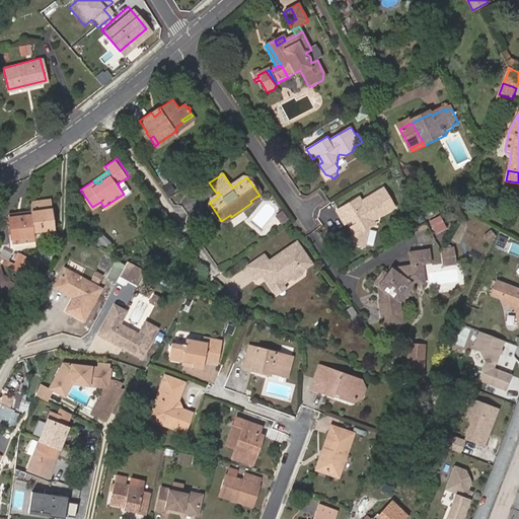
[(242,175),(229,183),(232,188),(244,178),(242,175)]
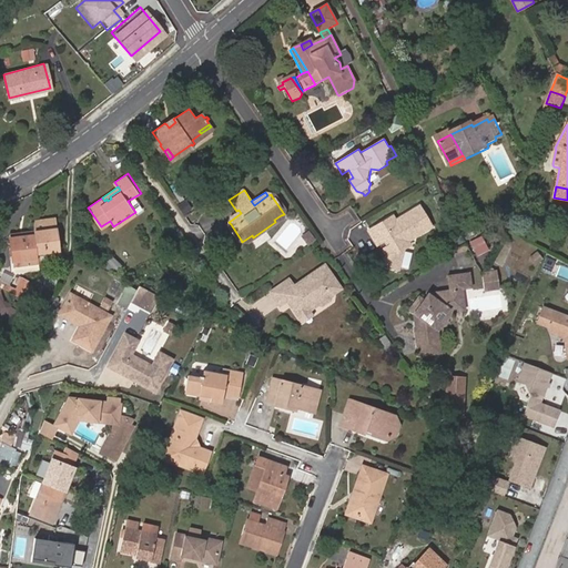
[(275,193),(272,196),(282,211),(285,210),(275,193)]
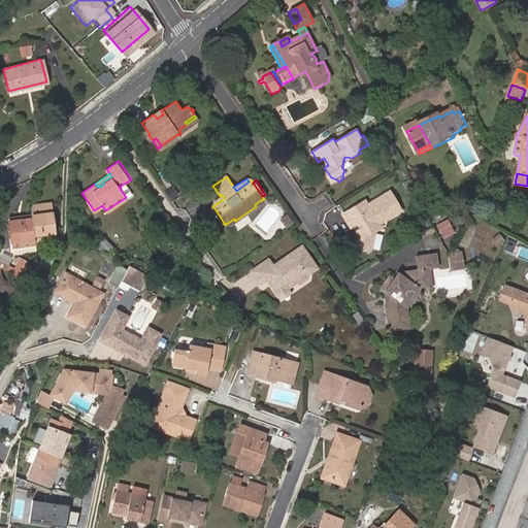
[(365,227),(362,229),(359,231),(364,240),(360,242),(359,246),(373,251),(378,232),(383,229),(383,228),(384,228),(382,225),(404,211),(391,191),(369,204),(367,201),(344,215),(350,223),(360,217),(365,227)]
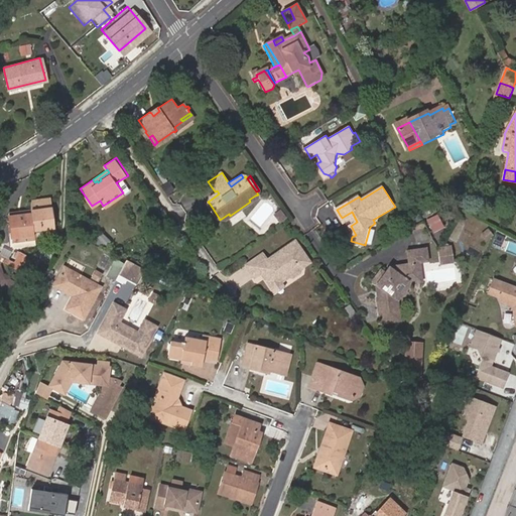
[(209,197),(211,200),(219,194),(217,190),(215,191),(209,197)]
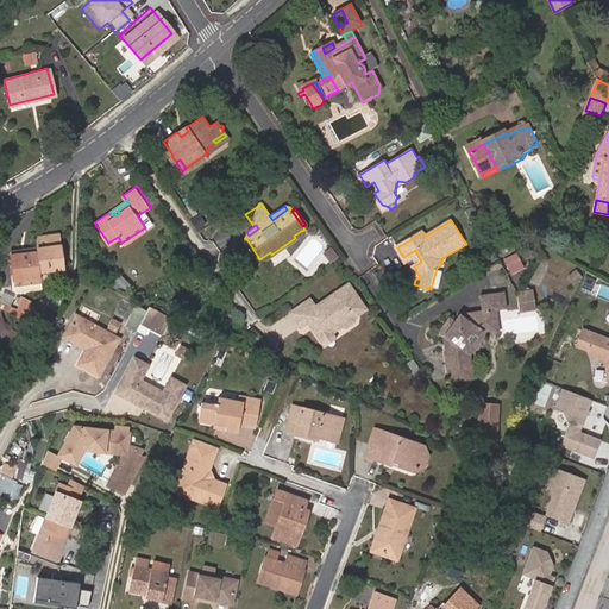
[(270,252),(263,257),(265,261),(303,234),(301,231),(294,236),(295,238),(271,255),(270,252)]
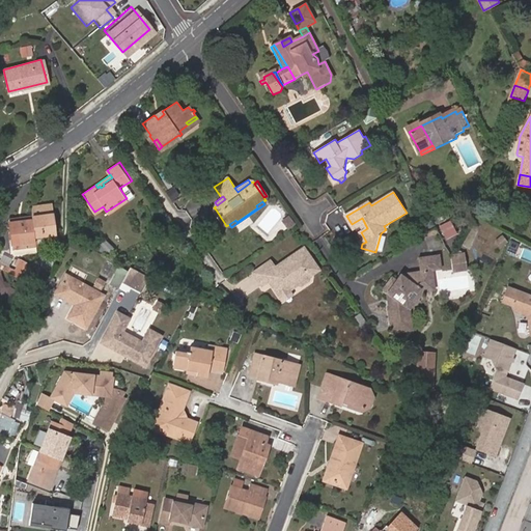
[(32,205),(32,213),(32,215),(32,218),(34,235),(54,233),(52,204),(32,205)]
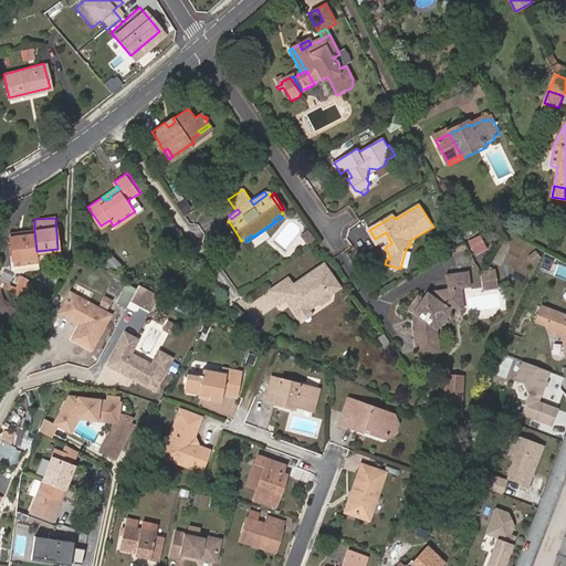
[(237,240),(240,239),(230,223),(227,224),(237,240)]
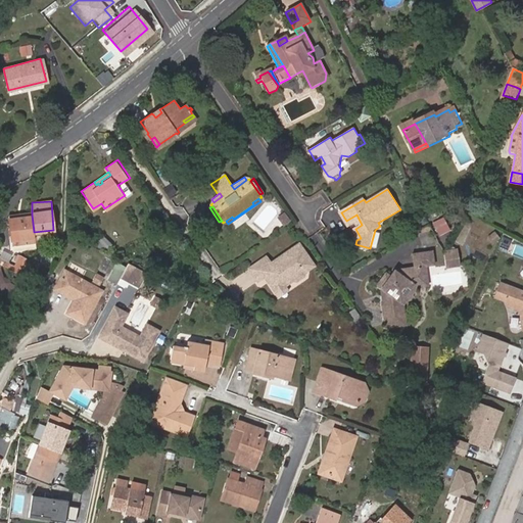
[(34,232),(32,215),(19,216),(19,212),(9,214),(11,241),(34,240),(34,232)]
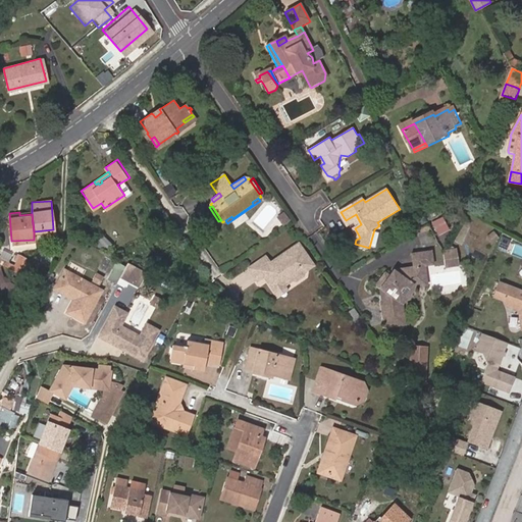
[(290,220),(284,213),(279,217),(284,224),(290,220)]
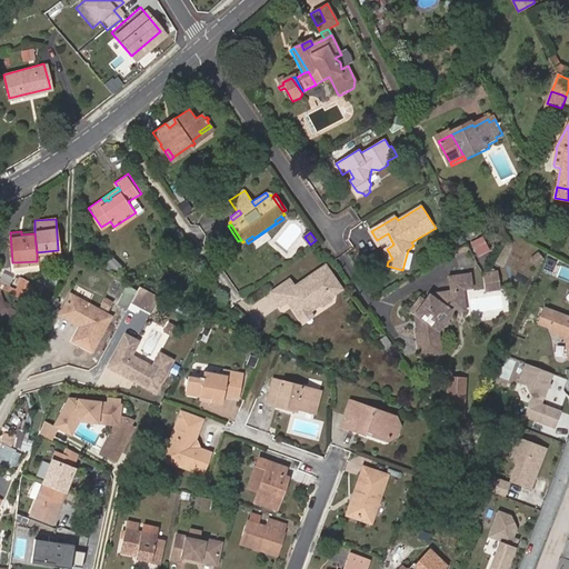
[(388,242),(390,247),(393,245),(388,233),(377,240),(380,246),(388,242)]
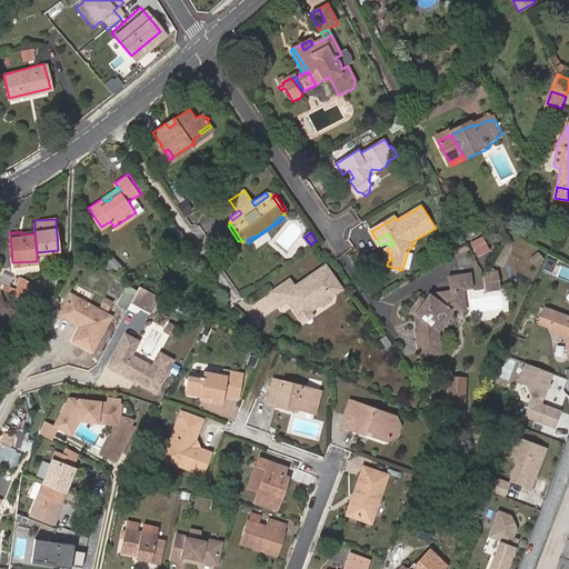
[(299,318),(310,311),(319,305),(323,306),(331,300),(332,296),(342,289),(326,265),(295,286),(290,278),(271,291),(281,305),(287,300),(290,298),(296,306),(292,308),(299,318)]
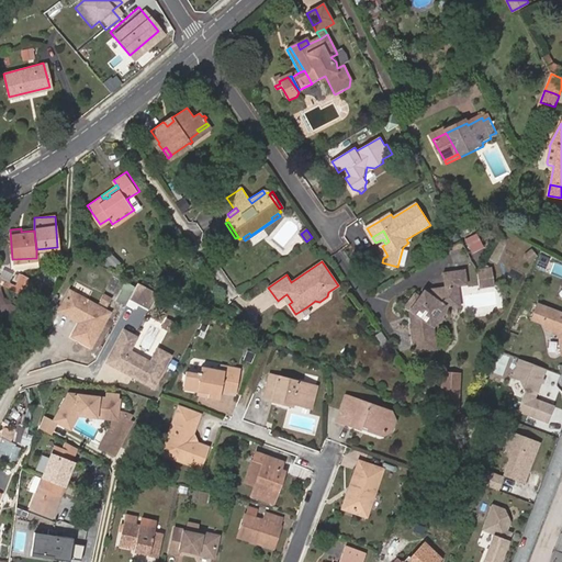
[(479,285),(494,284),(494,266),(478,267),(479,285)]
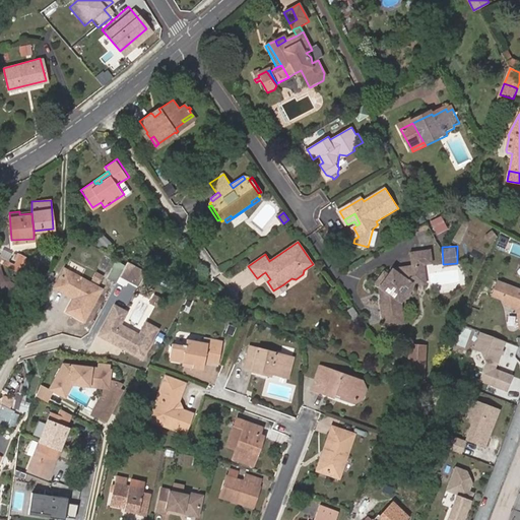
[(410,252),(412,265),(425,263),(427,263),(426,250),(410,252)]
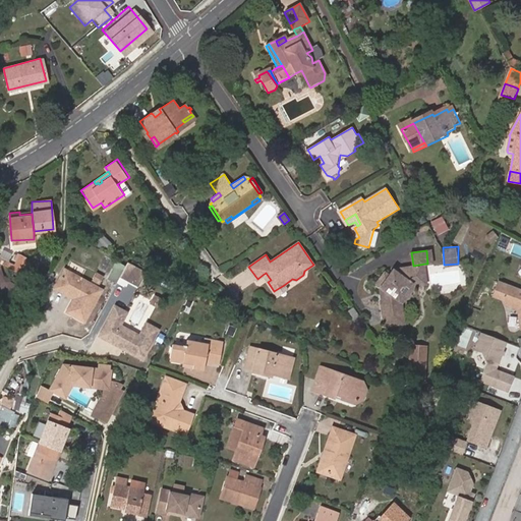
[(0,286),(0,291),(7,295),(9,291),(12,292),(17,284),(9,280),(10,278),(2,274),(0,267),(0,264),(1,263),(0,262),(0,286)]
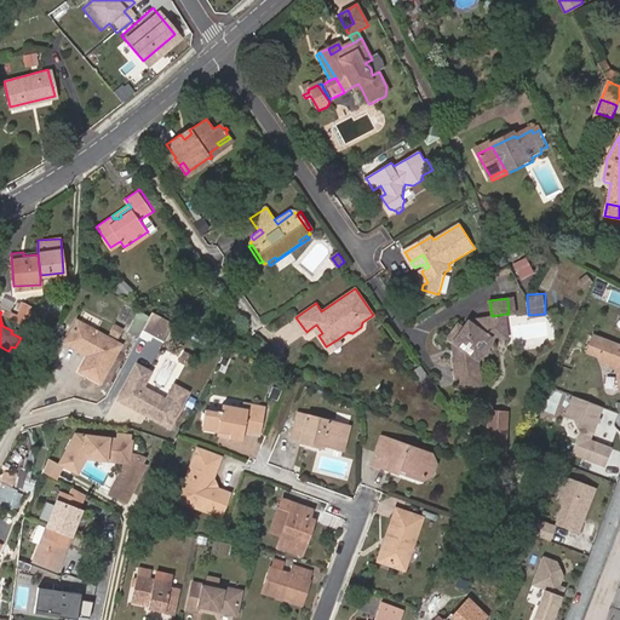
[(484,386),(481,361),(477,360),(493,337),(487,332),(509,329),(506,314),(492,316),(469,319),(464,327),(458,323),(448,339),(455,343),(459,345),(460,357),(457,357),(454,357),(459,390),(484,386)]
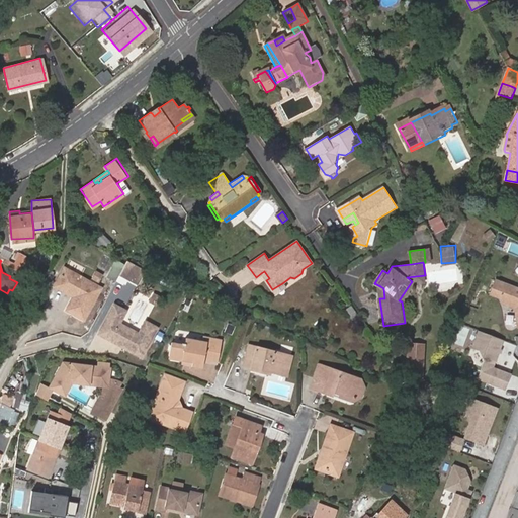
[(82,316),(100,285),(64,264),(57,277),(75,288),(73,293),(65,306),(82,316)]
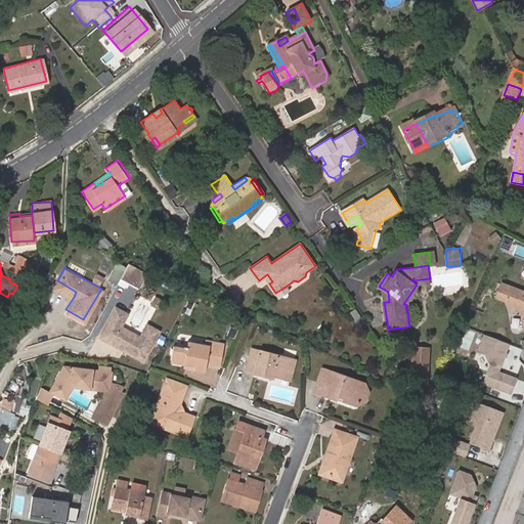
[(41,286),(47,274),(37,268),(31,279),(41,286)]
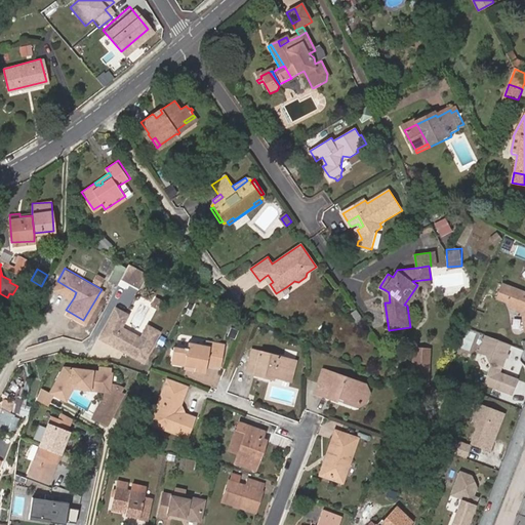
[(144,281),(135,276),(133,279),(123,272),(121,276),(138,287),(144,281)]
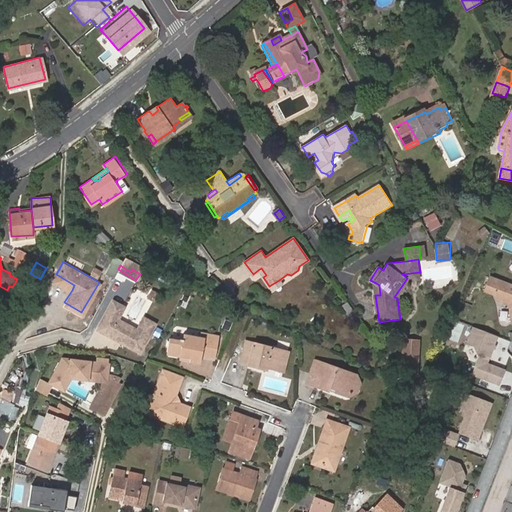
[(394,297),(397,298),(410,281),(421,279),(420,272),(402,274),(407,278),(394,297)]
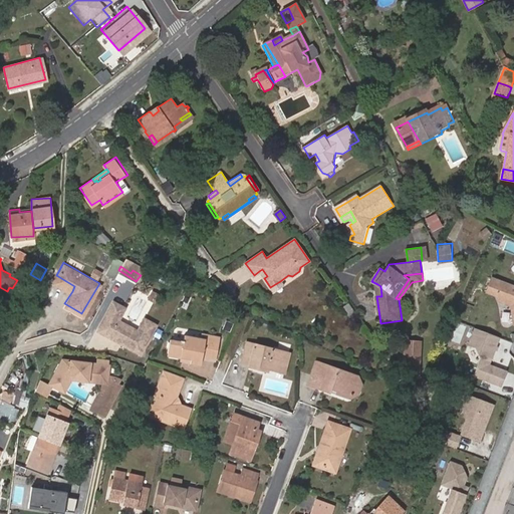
[(72,291),(74,286),(56,275),(53,280),(72,291)]
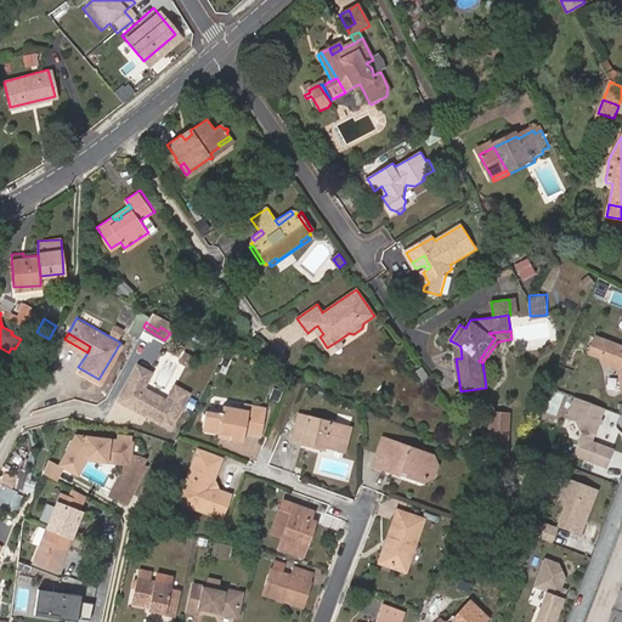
[(621,343),(597,333),(589,350),(605,356),(604,361),(621,368),(621,375),(621,343)]
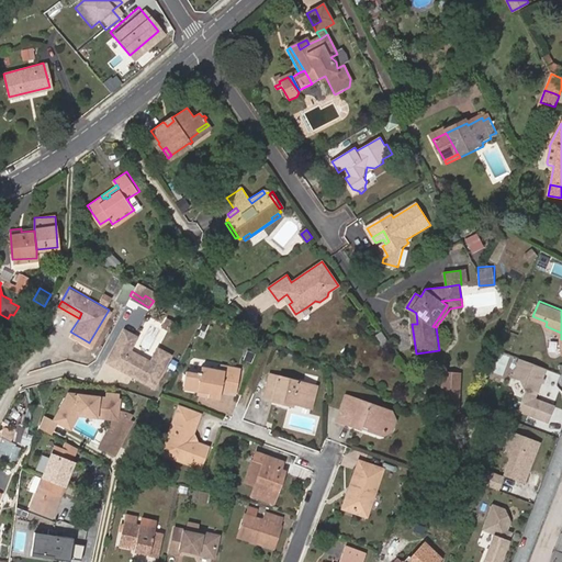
[(310,313),(306,307),(295,314),(299,319),(310,313)]
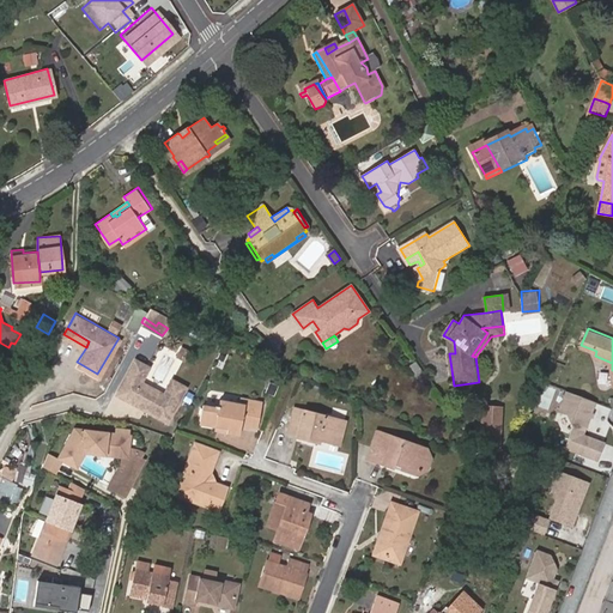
[(168,424),(187,388),(173,381),(165,395),(143,383),(150,368),(135,360),(117,396),(168,424)]
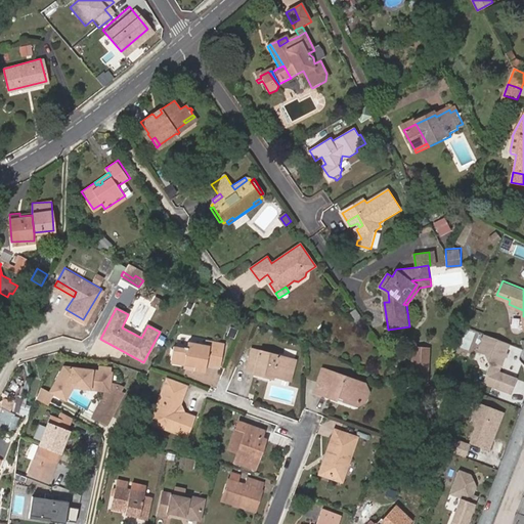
[(513,392),(518,376),(501,370),(511,342),(482,333),(476,350),(489,354),(480,382),(513,392)]
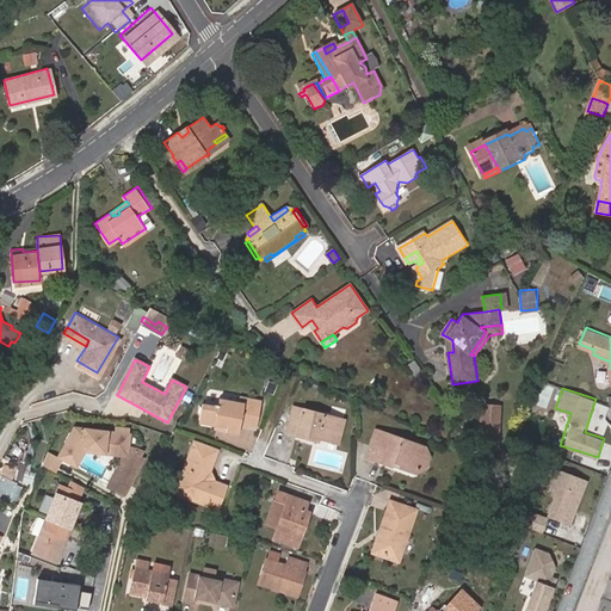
[(218,408),(214,408),(207,407),(202,409),(199,419),(204,425),(215,426),(216,425),(228,427),(227,433),(240,434),(241,426),(242,424),(251,425),(255,400),(241,397),(240,402),(221,400),(218,407),(218,408)]
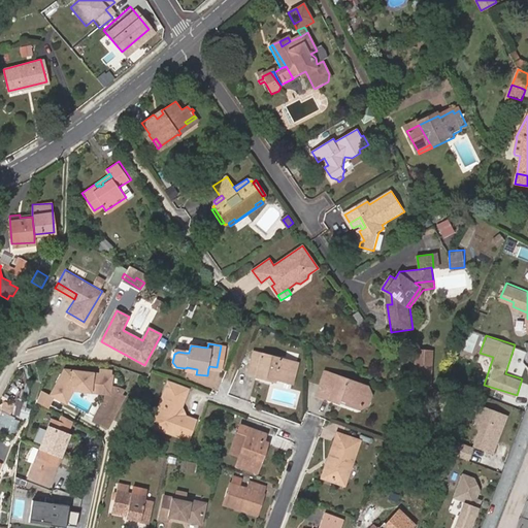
[(209,366),(208,368),(222,370),(227,347),(221,345),(217,367),(209,366)]
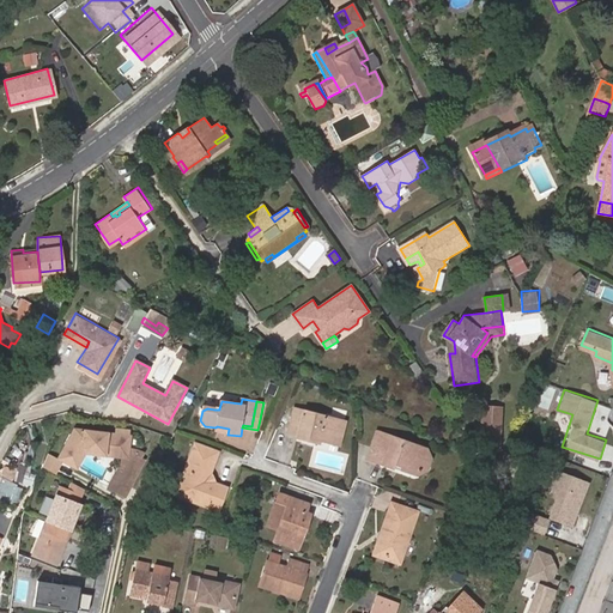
[(501,449),(502,407),(484,407),(483,449),(501,449)]
